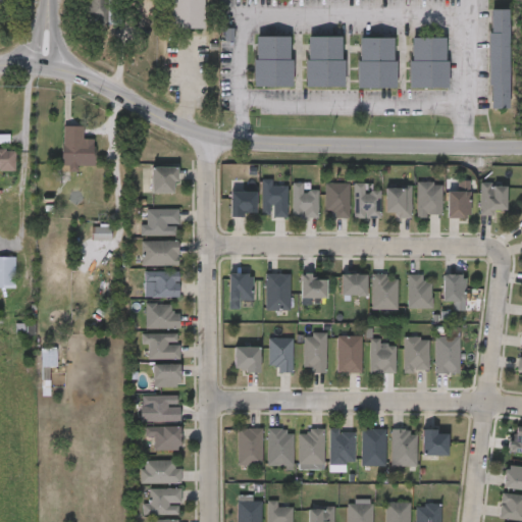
[(121,24),(120,0),(88,0),(89,25),(121,24)]
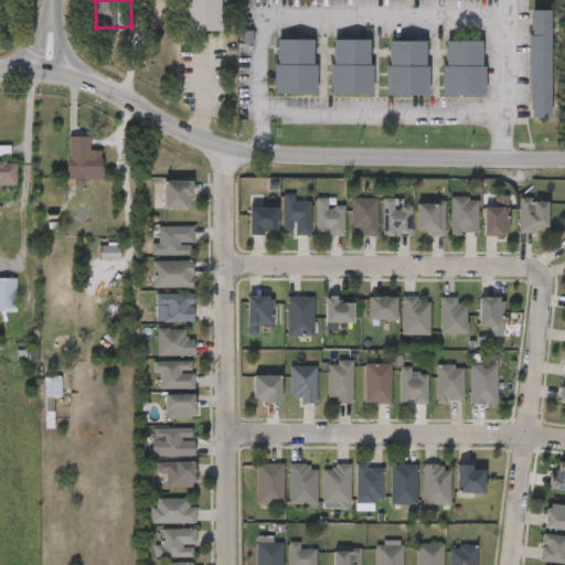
[(181,31),(181,0),(220,0),(220,32),(181,31)]
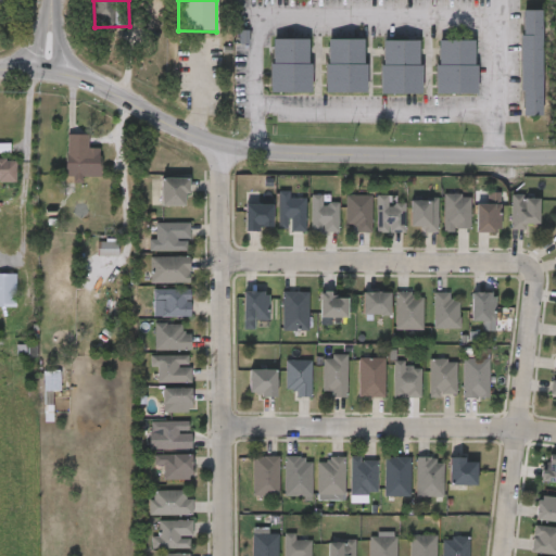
[(541,11),(541,116),(520,116),(520,11),(541,11)]
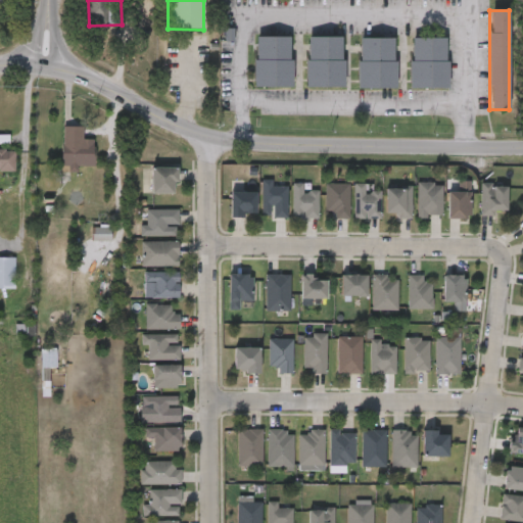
[(291,87),(253,87),(253,37),(291,38),(291,87)]
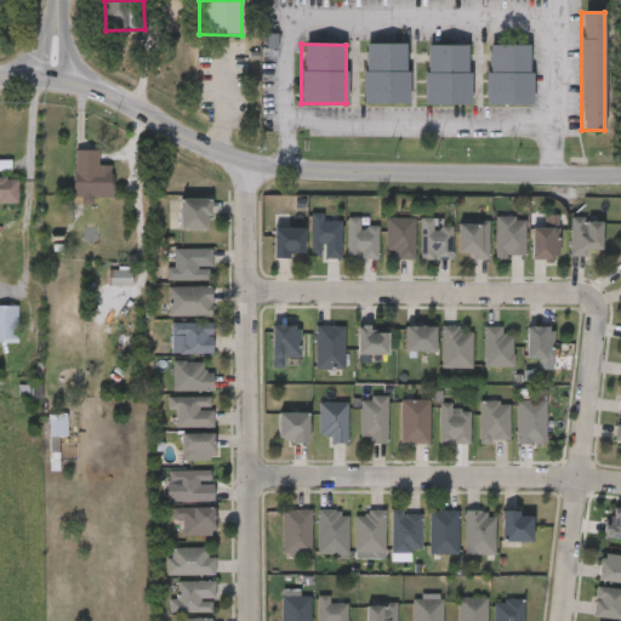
[(363,103),(363,44),(408,44),(408,103),(363,103)]
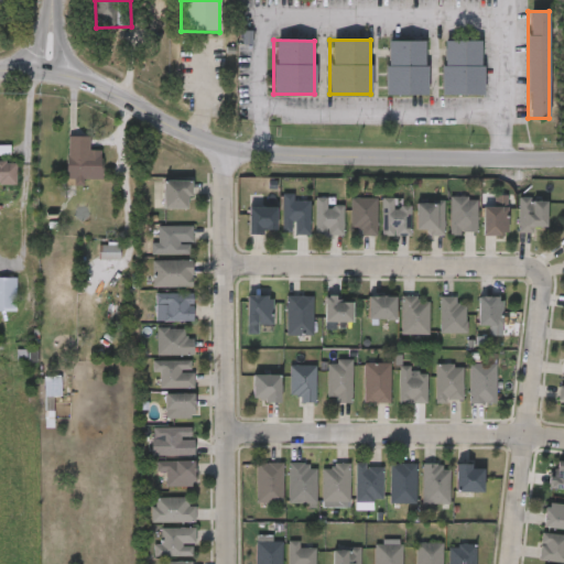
[(386,96),(386,42),(425,42),(425,96),(386,96)]
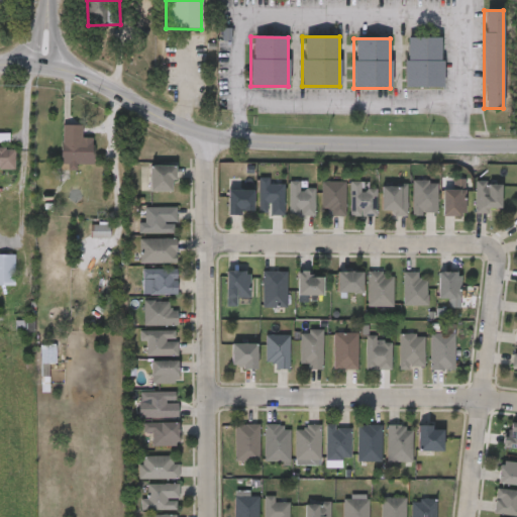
[(441,88),(405,88),(405,38),(441,38),(441,88)]
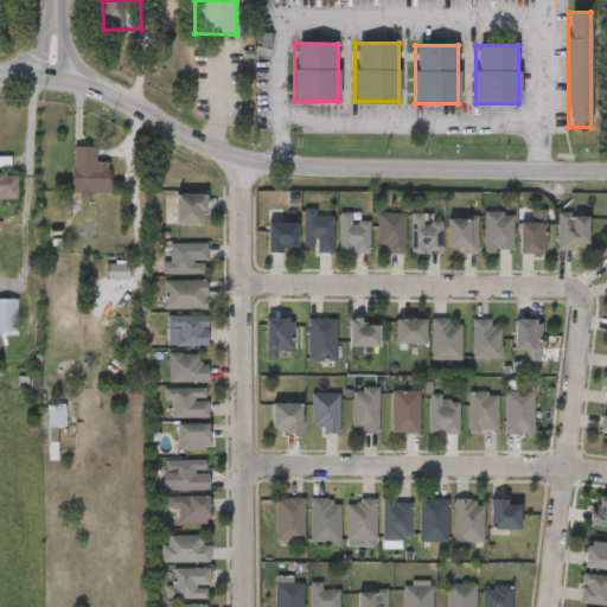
[(0,157),(8,157),(8,170),(17,170),(17,197),(0,196),(0,157)]
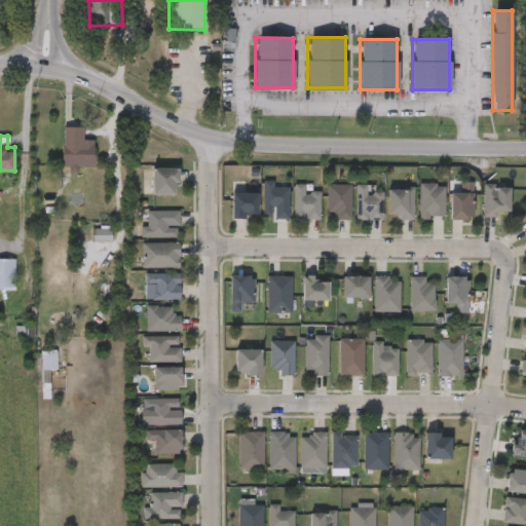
[(62,141),(95,141),(95,166),(77,166),(77,168),(61,168),(62,141)]
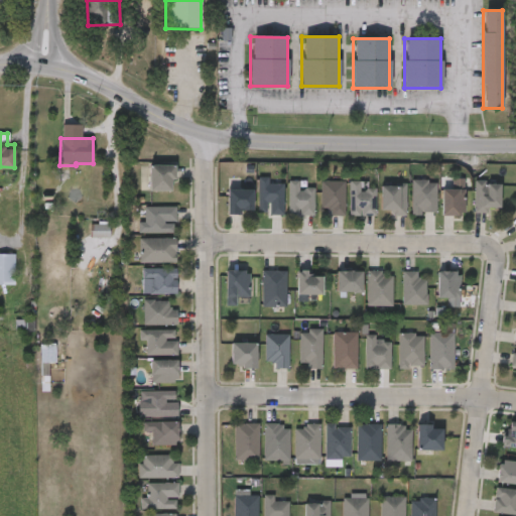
[(148,165),(173,165),(173,191),(148,191),(148,165)]
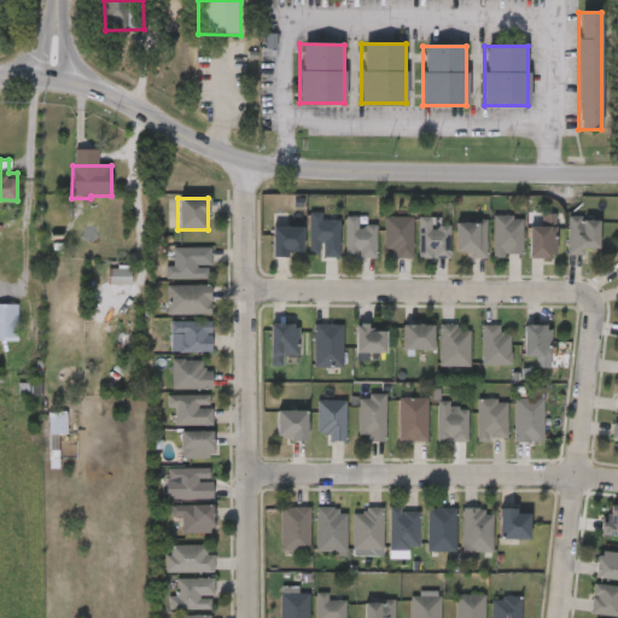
[(338,220),(338,257),(308,257),(308,213),(320,213),(320,220),(338,220)]
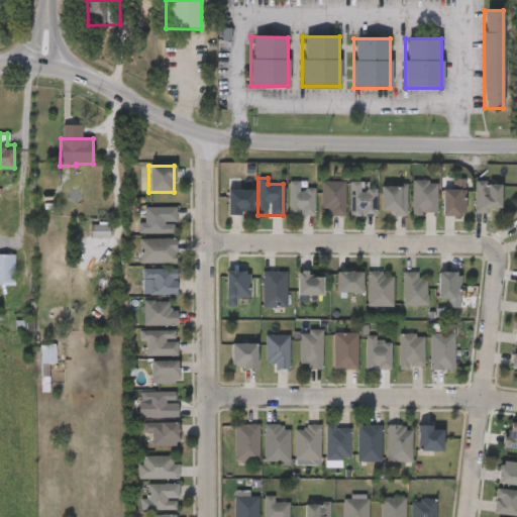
[(313,190),(313,216),(288,216),(288,182),(299,182),(299,190),(313,190)]
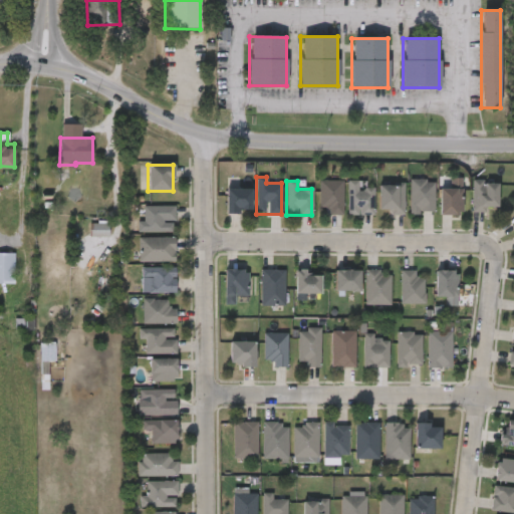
[(327,215),(327,209),(318,209),(318,181),(341,181),(341,215),(327,215)]
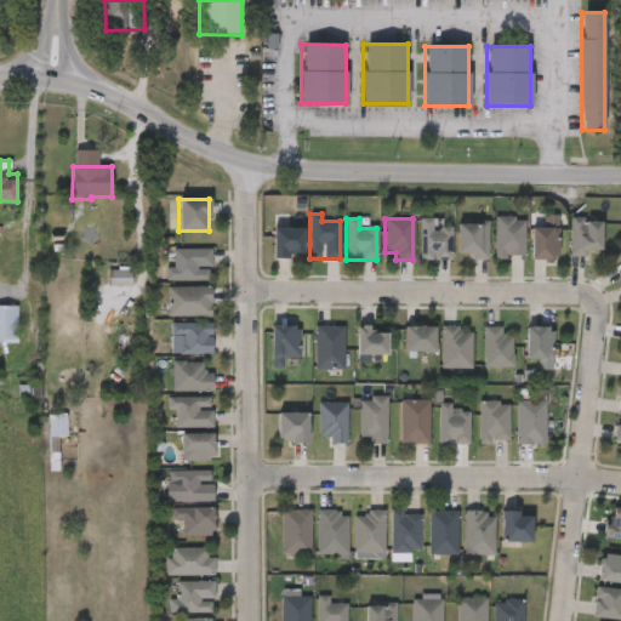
[(442,226),(451,226),(451,260),(420,260),(420,218),(442,218),(442,226)]
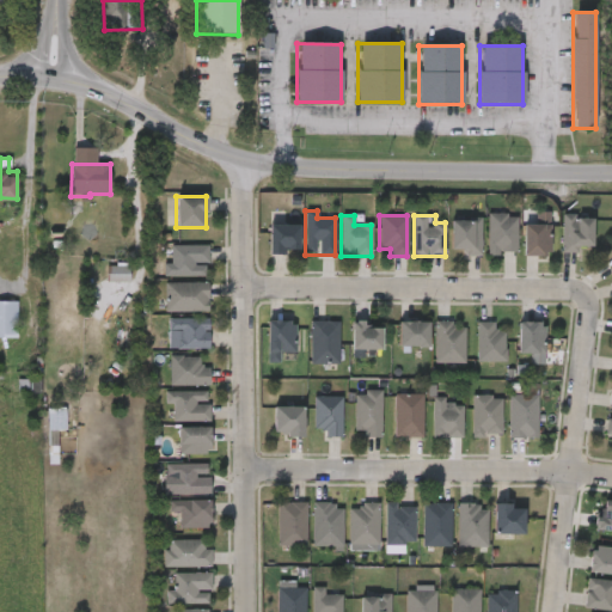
[(488,255),(488,215),(516,215),(516,255),(488,255)]
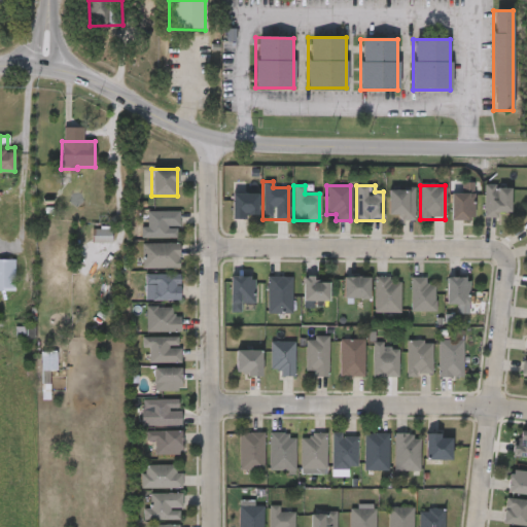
[(510,186),(510,216),(484,216),(484,186),(510,186)]
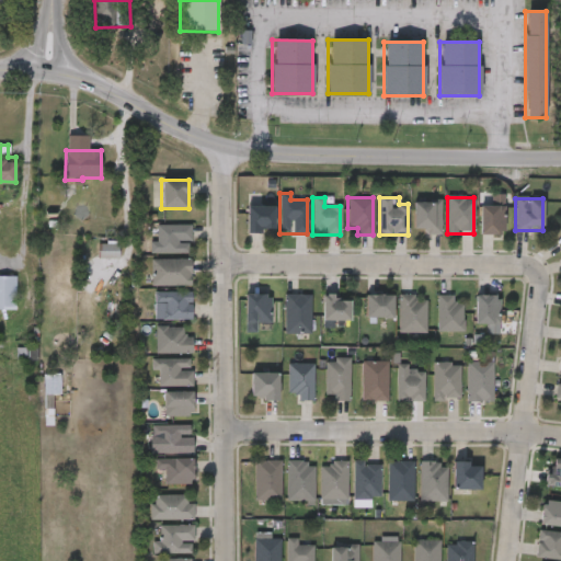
[(413,202),(441,202),(441,233),(413,233),(413,202)]
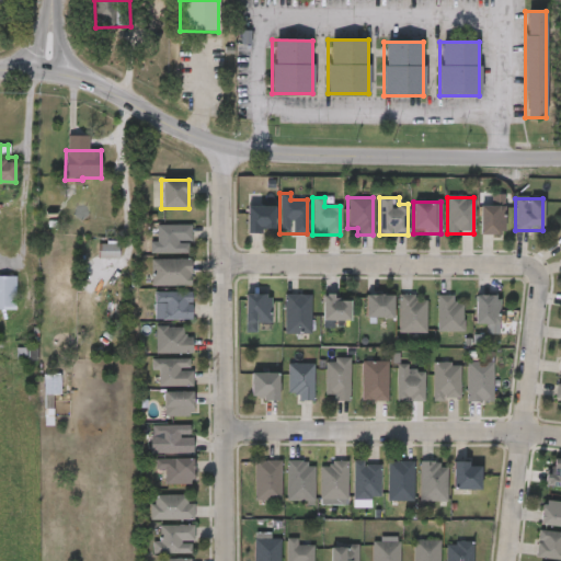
[(245,232),(245,206),(273,206),(273,232),(245,232)]
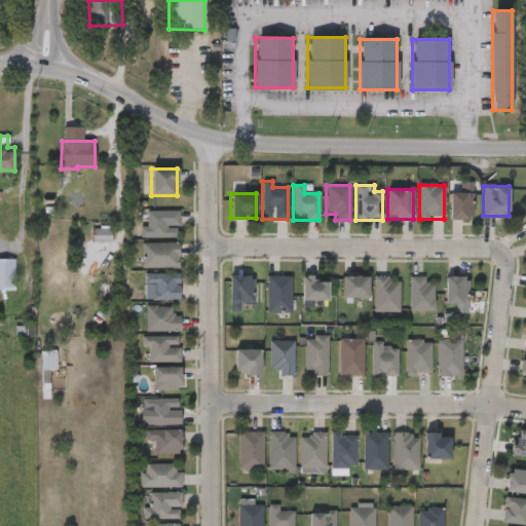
[(450,220),(450,193),(472,193),(472,220),(450,220)]
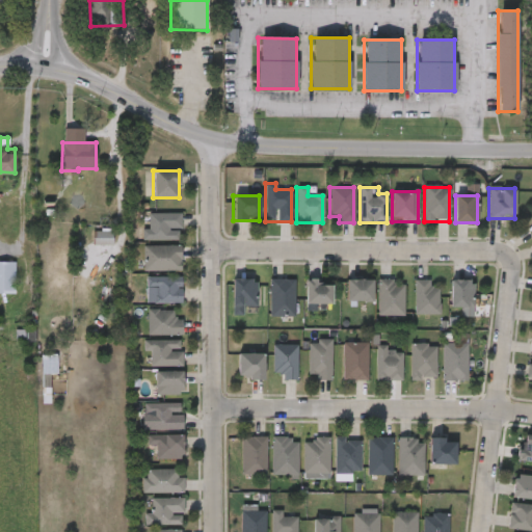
[(517,219),(531,235),(531,209),(531,208),(517,219)]
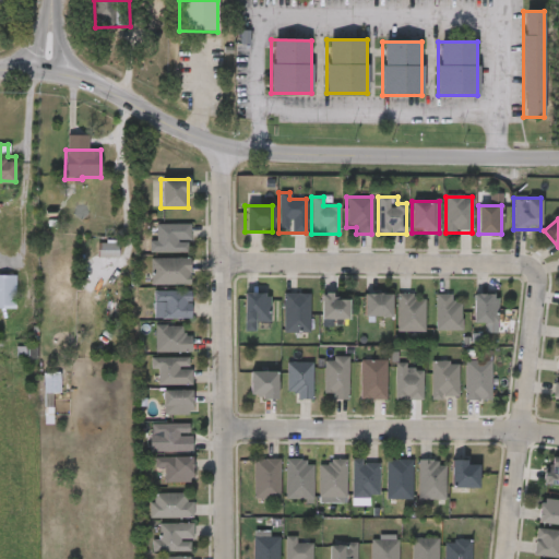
[(155,240),(154,225),(189,224),(189,252),(149,253),(149,241),(155,240)]
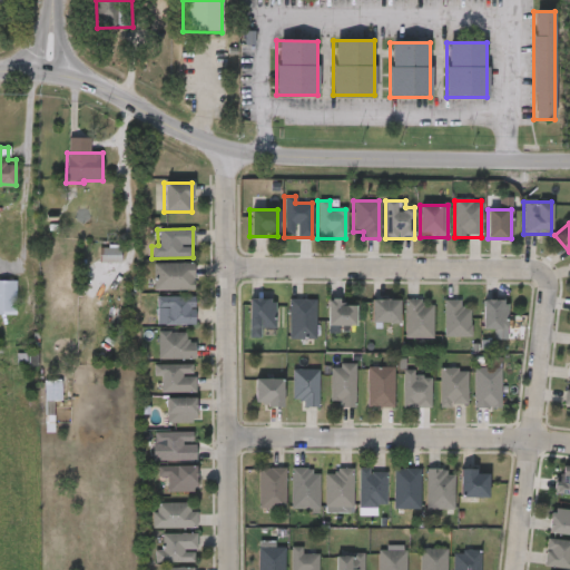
[(120,263),(99,263),(99,248),(120,248),(120,263)]
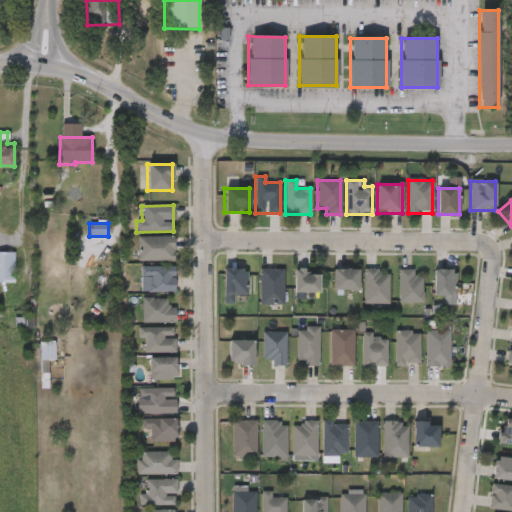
[(174,261),(137,261),(137,237),(174,237),(174,261)]
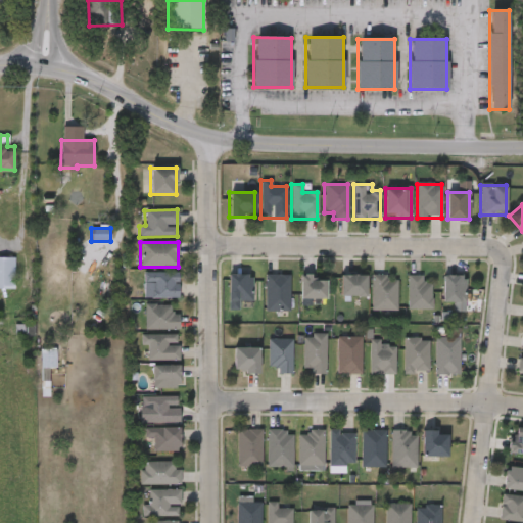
[(0,289),(0,257),(14,257),(14,289),(0,289)]
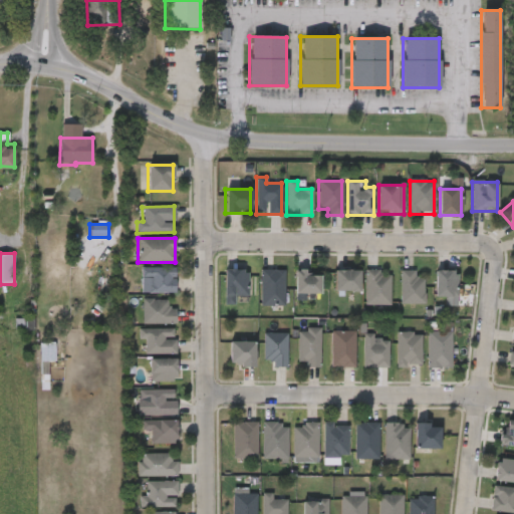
[(149,293),(149,278),(140,278),(140,267),(175,267),(175,293),(149,293)]
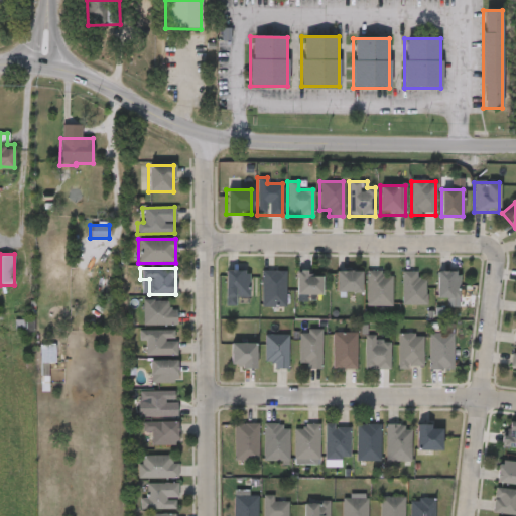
[(224,305),(224,271),(249,271),(249,297),(235,297),(235,305),(224,305)]
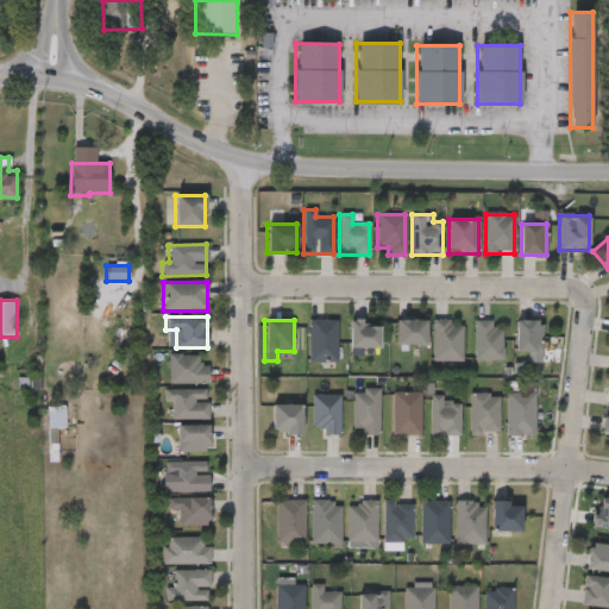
[(336,320),(336,363),(309,363),(309,320),(336,320)]
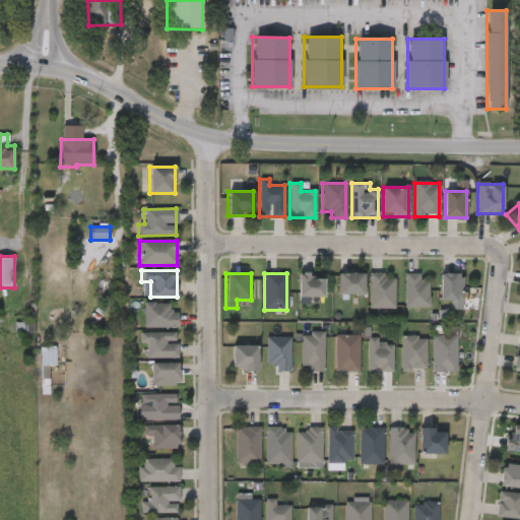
[(394,309),(370,309),(370,273),(394,273),(394,309)]
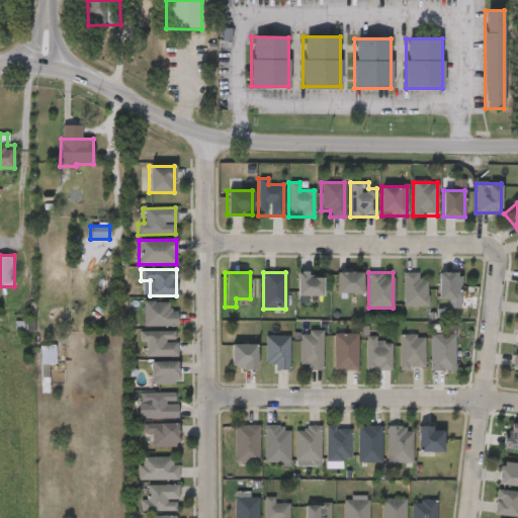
[(322,296),(296,296),(296,273),(322,273),(322,296)]
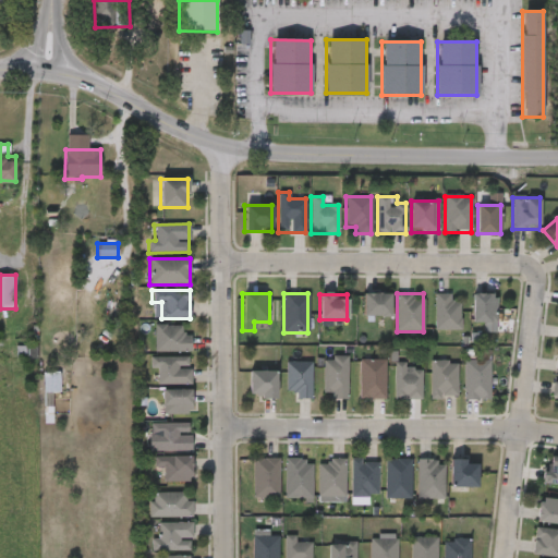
[(390,294),(390,317),(364,317),(364,294),(390,294)]
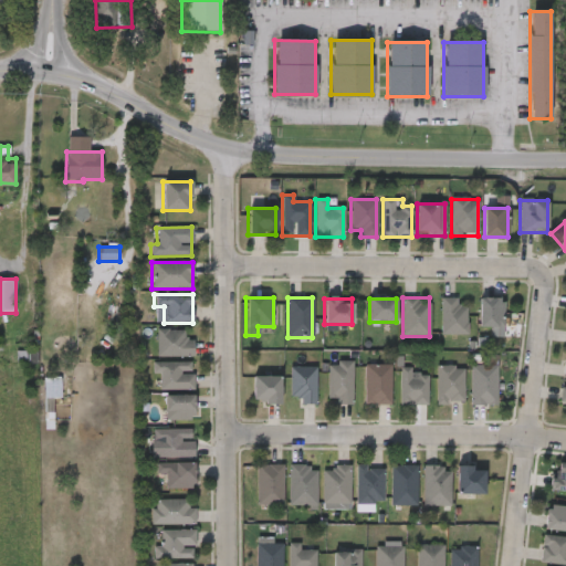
[(467,335),(441,335),(441,299),(457,299),(457,307),(467,307),(467,335)]
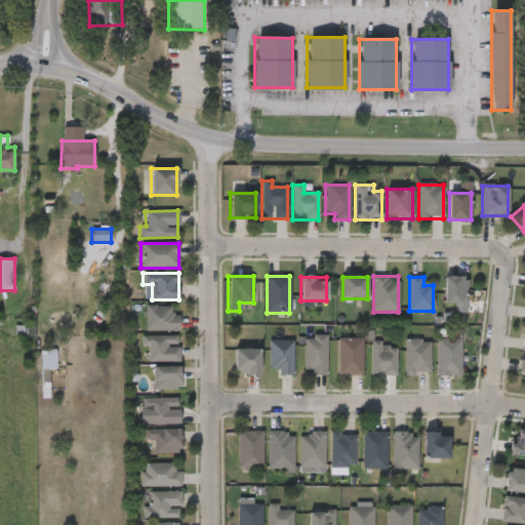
[(445,304),(445,277),(466,277),(467,304),(445,304)]
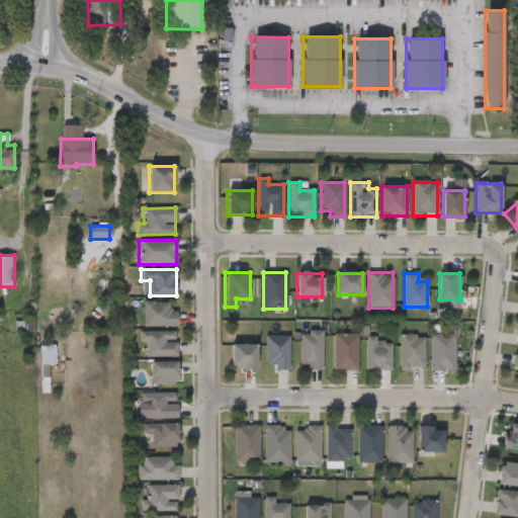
[(176,311),(176,327),(143,327),(143,303),(168,303),(168,311),(176,311)]
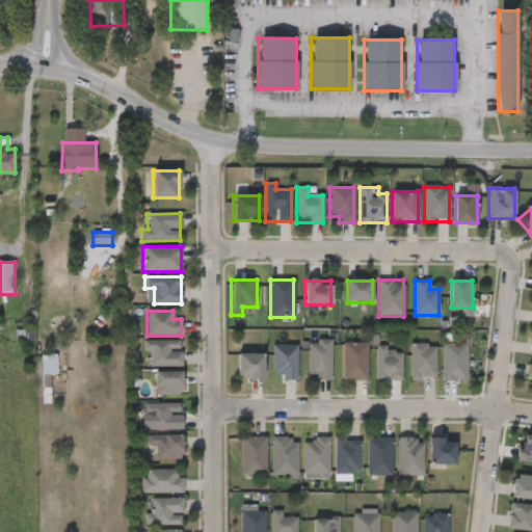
[(150,352),(142,352),(142,341),(181,341),(181,365),(150,365),(150,352)]
